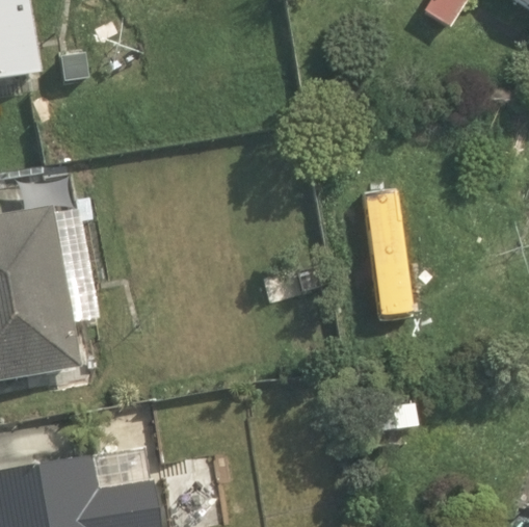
[(0,0),(0,77),(43,70),(30,0),(0,0)]
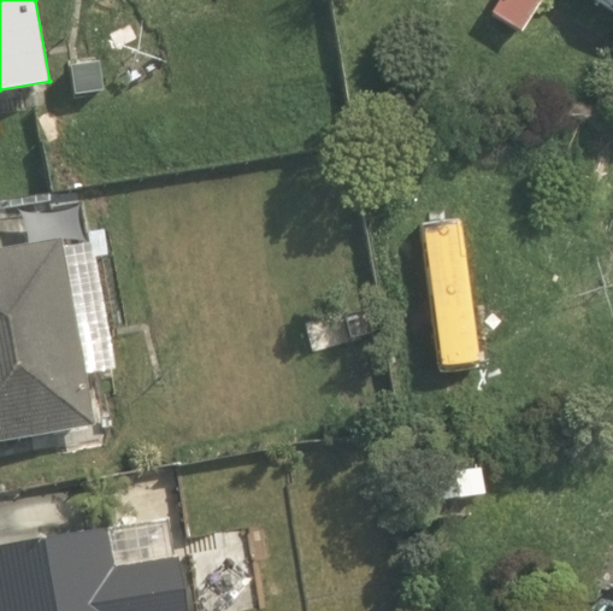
[(497,0),(491,12),(523,30),(538,0),(497,0)]
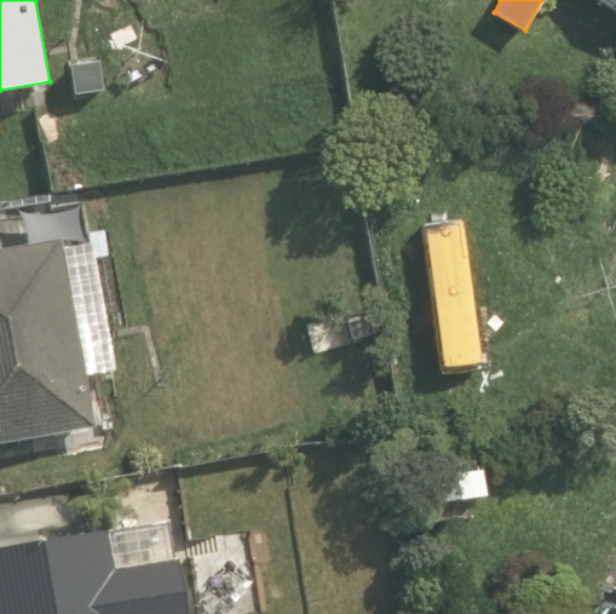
[(67,56),(73,95),(110,89),(104,50),(67,56)]
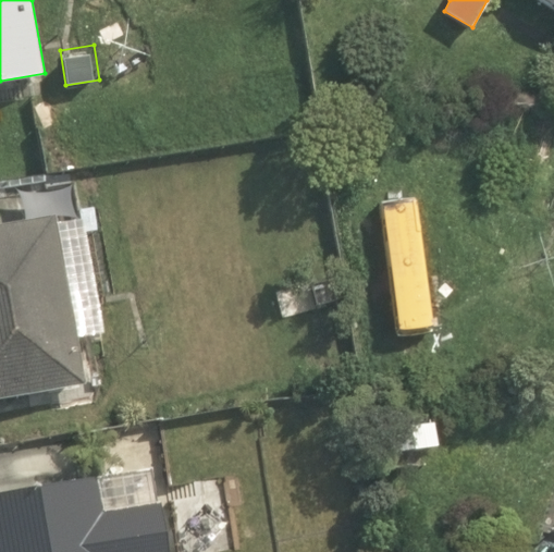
[(392,192),(352,196),(364,291),(404,285),(392,192)]
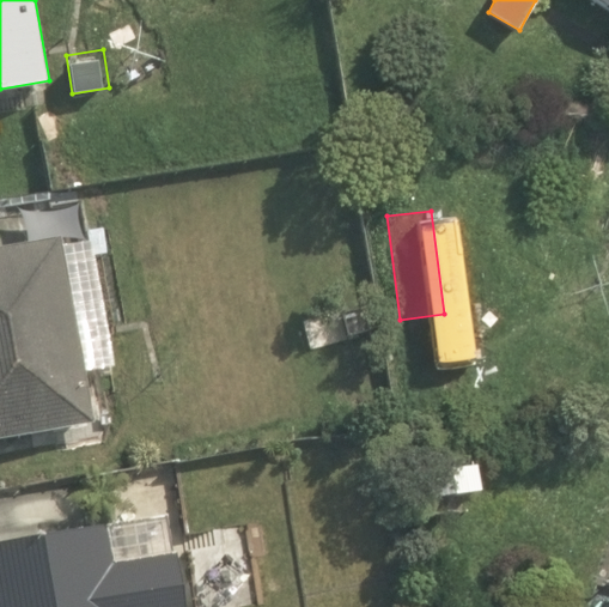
[(0,248),(0,438),(95,423),(64,237),(0,248)]
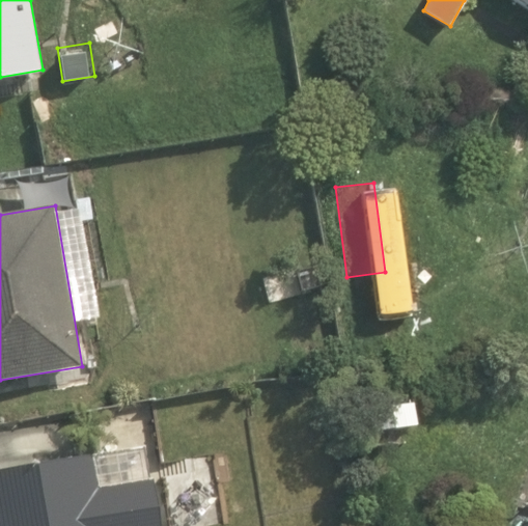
[(0,469),(0,525),(117,525),(114,505),(100,507),(91,454),(0,469)]
